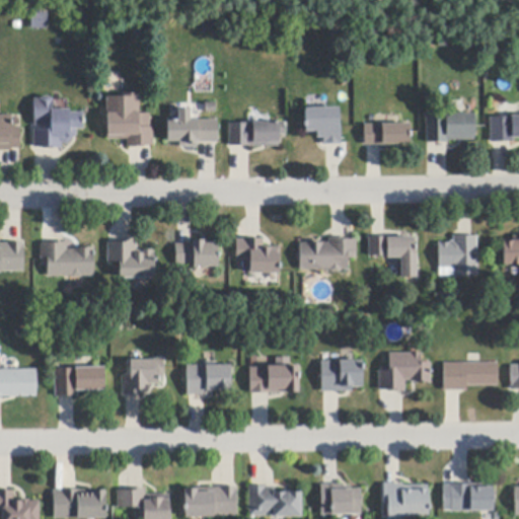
[(48,28),(31,29),(31,13),(48,13),(48,28)]
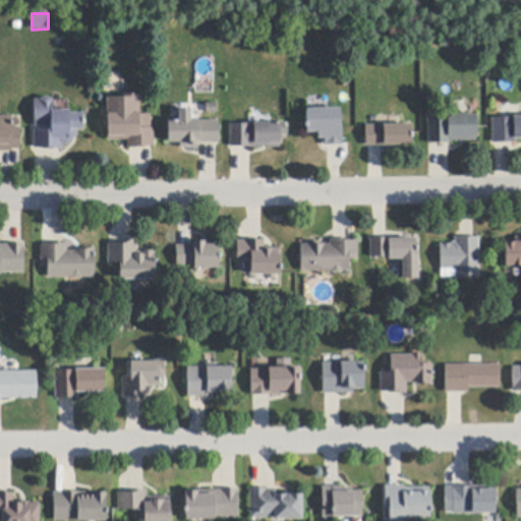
[(154,128),(154,148),(152,148),(145,148),(145,149),(130,149),(127,149),(127,140),(108,140),(107,116),(106,98),(125,98),(125,95),(138,95),(139,115),(151,115),(151,128),(154,128)]
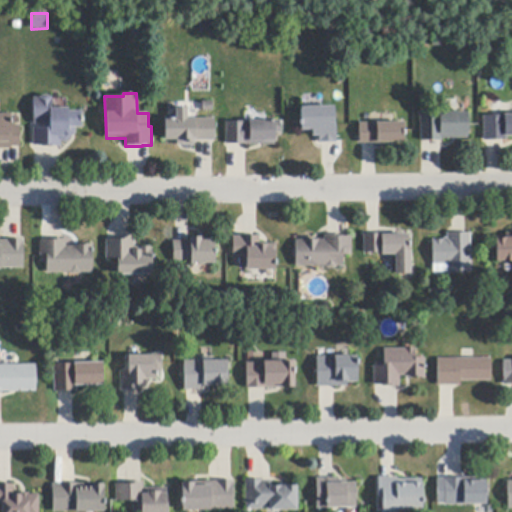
[(61,147),(58,147),(42,148),(42,146),(35,146),(33,146),(33,128),(50,128),(50,124),(34,124),(33,98),(39,98),(42,96),(47,96),(52,98),(52,109),(68,108),(68,112),(81,111),(81,128),(75,128),(75,134),(67,142),(61,142),(61,147)]
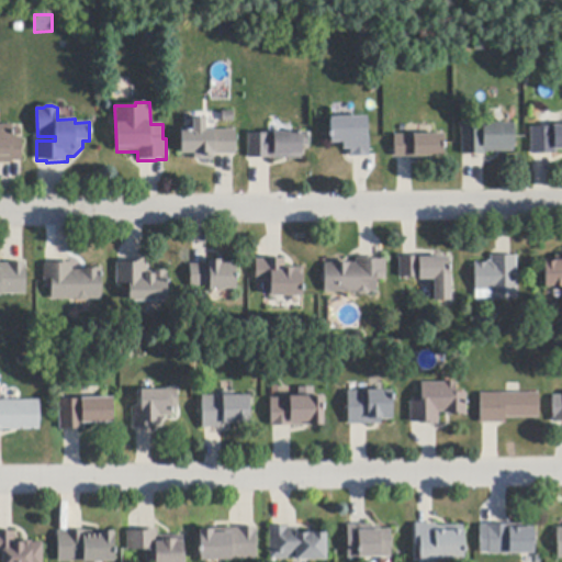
[(370,157),(367,157),(353,157),(350,157),(350,150),(343,150),(343,143),(330,143),(330,119),(367,117),(368,139),(369,139),(370,157)]
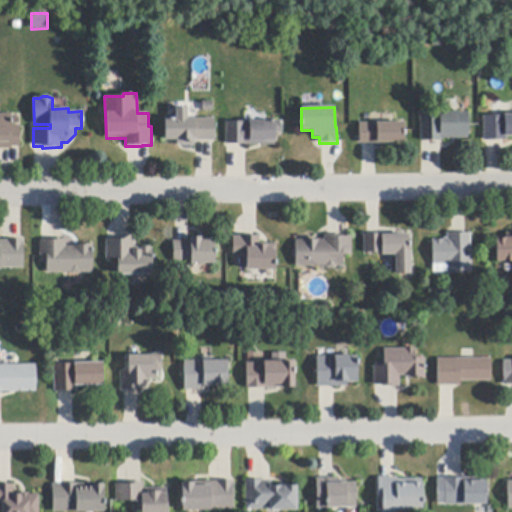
[(197,119),(214,118),(215,141),(212,141),(197,142),(194,142),(194,145),(177,146),(177,141),(176,141),(176,140),(165,141),(164,119),(170,119),(176,119),(175,108),(187,108),(187,119),(197,119)]
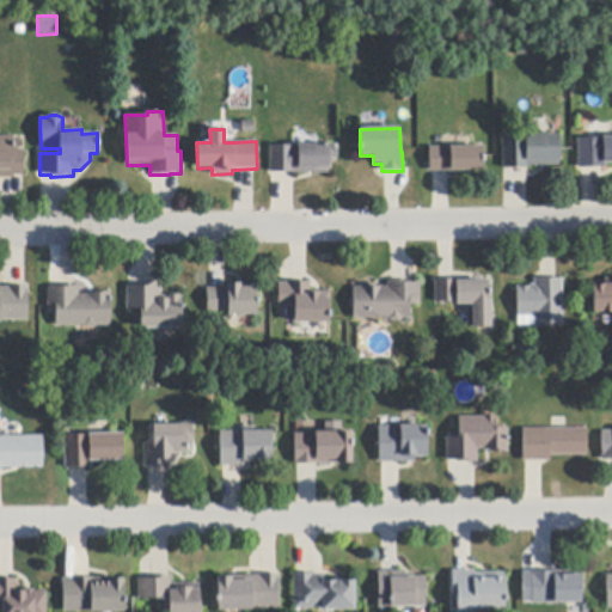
[(560,165),(528,166),(528,169),(527,169),(505,170),(502,170),(501,136),(503,136),(516,136),(525,136),(525,135),(558,134),(560,165)]
